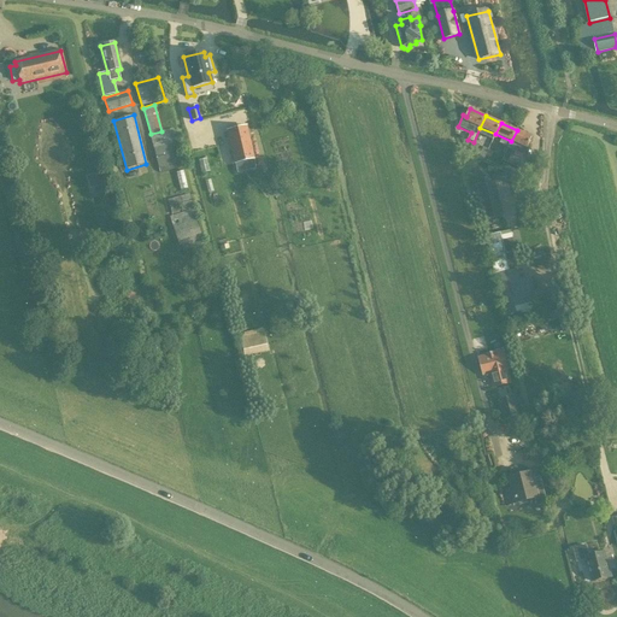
[(246,127),(225,131),(230,147),(234,164),(253,159),(246,127)]
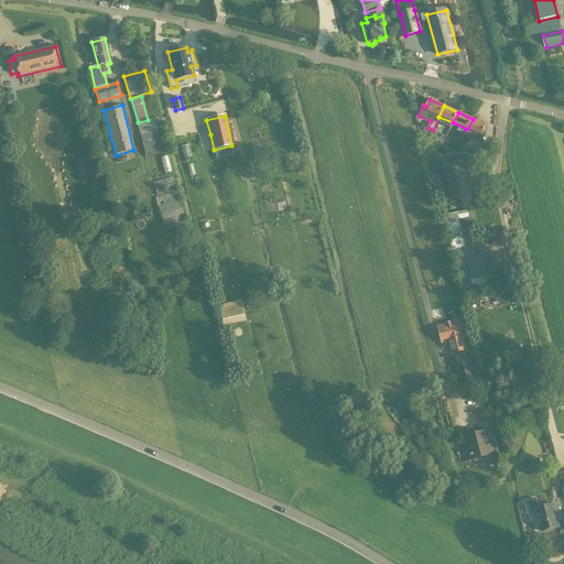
[(158,118),(137,123),(144,154),(145,159),(166,153),(165,149),(158,118)]
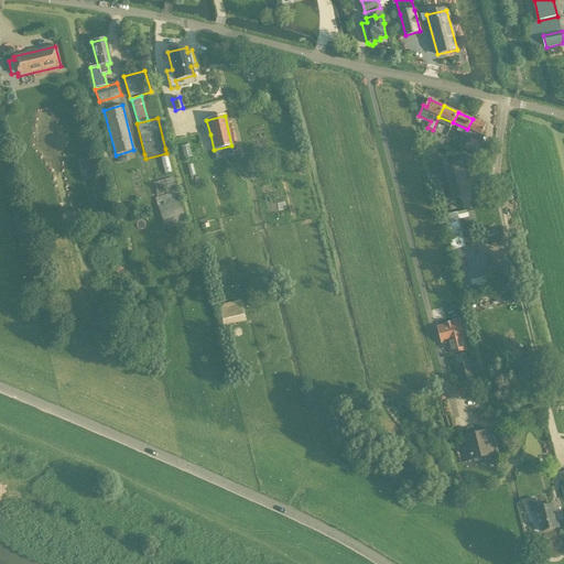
[(481,143),(486,133),(484,132),(487,125),(473,119),(467,129),(459,147),(464,150),(469,139),(481,143)]
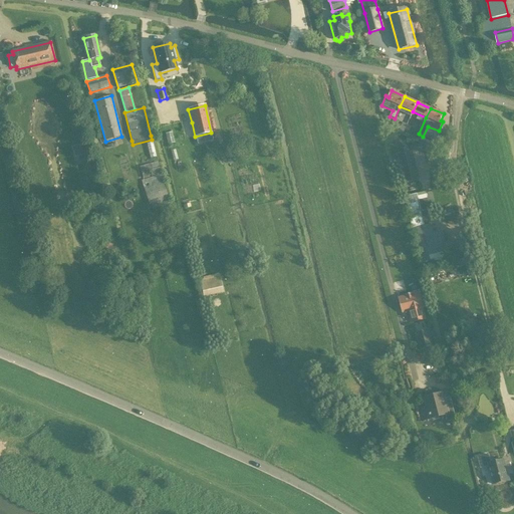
[(434,141),(437,143),(436,143),(451,149),(451,141),(447,139),(449,135),(441,132),(440,136),(437,134),(434,141)]
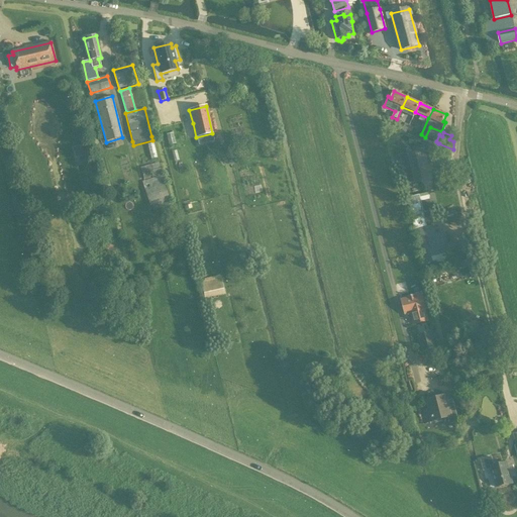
[(83,145),(74,148),(76,158),(86,156),(88,156),(85,145),(83,145)]
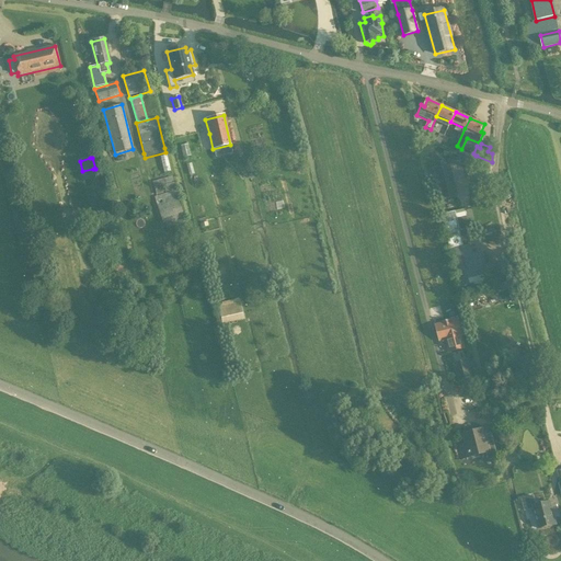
[(442,199),(457,196),(449,165),(434,169),(442,199)]
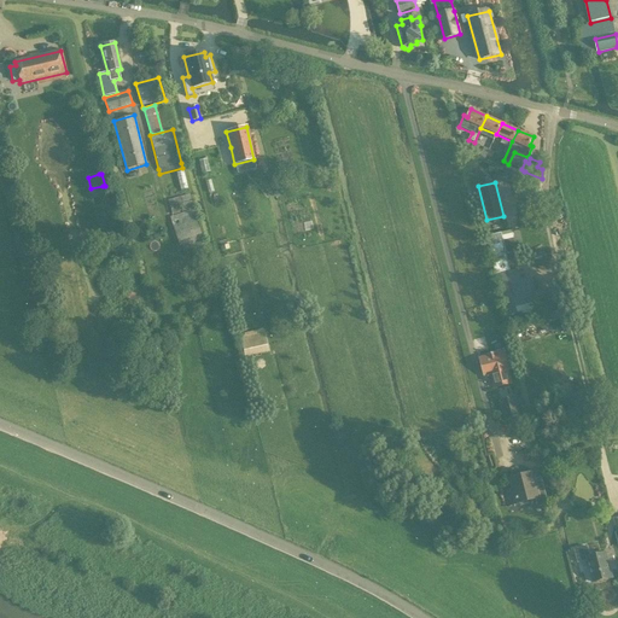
[(172,216),(180,214),(179,208),(180,208),(181,213),(193,210),(188,194),(168,200),(172,216)]
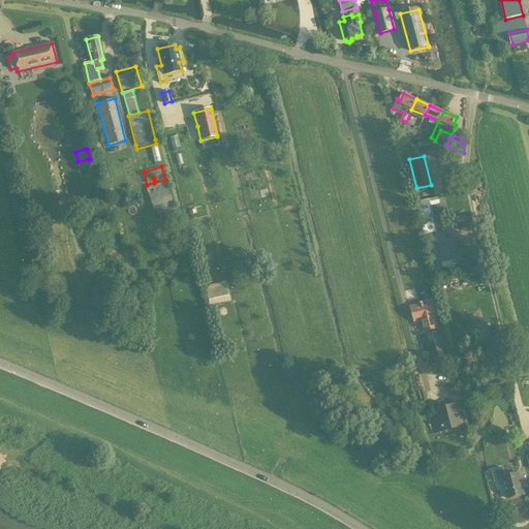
[(146,186),(154,212),(155,211),(157,215),(175,210),(173,206),(164,181),(146,186)]
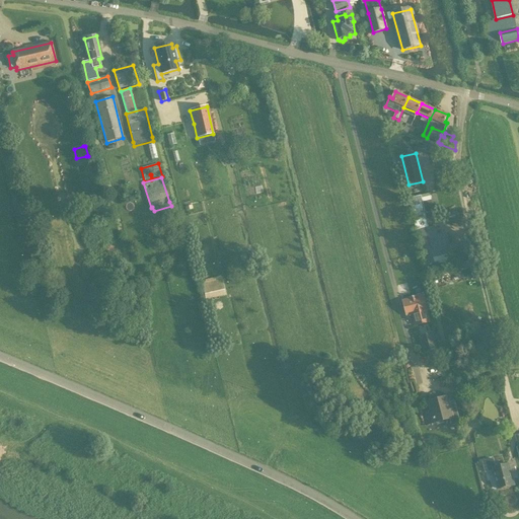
[(430,194),(409,199),(413,215),(418,234),(426,267),(438,264),(434,249),(446,246),(442,233),(437,234),(435,226),(429,228),(425,212),(434,210),(430,194)]
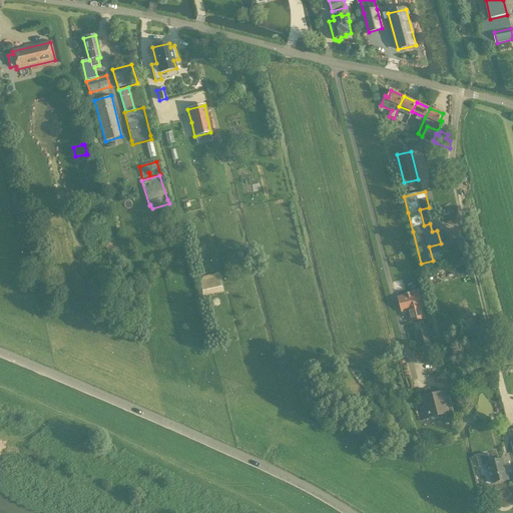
[(184,214),(200,210),(197,197),(180,201),(184,214)]
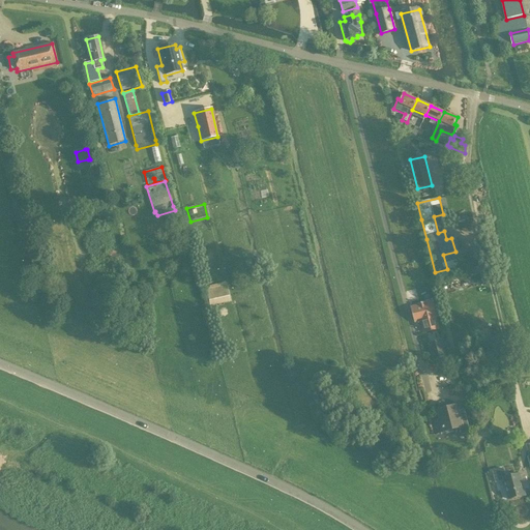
[(171,235),(162,237),(163,240),(164,244),(178,240),(177,233),(171,235)]
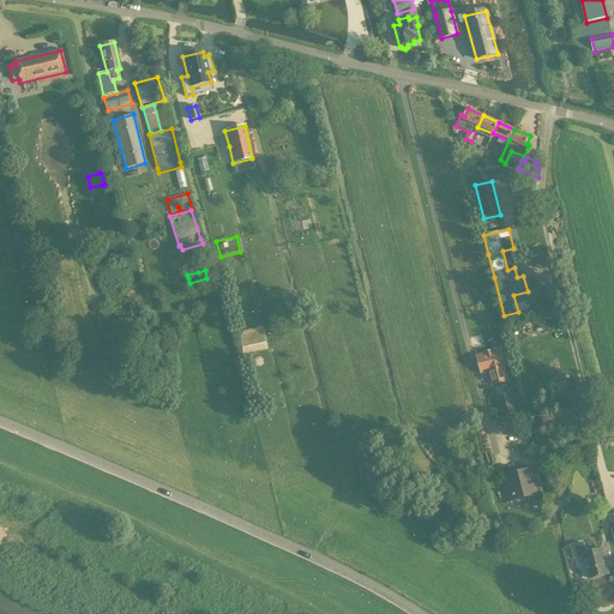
[(242,355),(266,349),(263,332),(239,338),(242,355)]
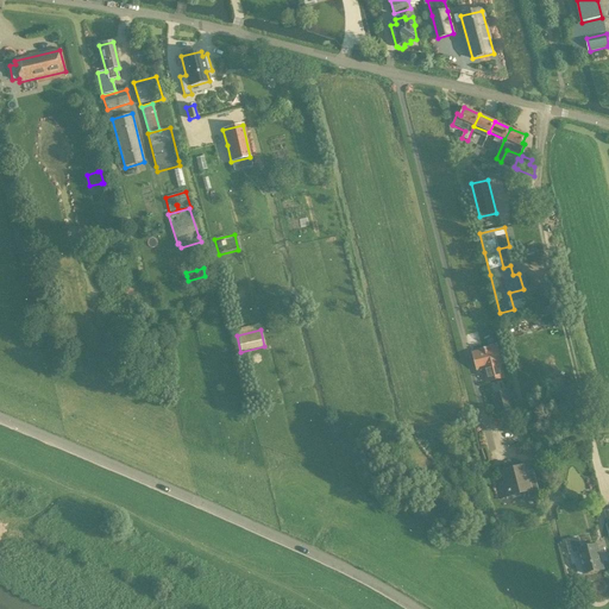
[(481,351),(472,353),(477,372),(483,370),(487,384),(504,380),(500,357),(496,346),(489,349),(489,347),(481,350),(481,351)]
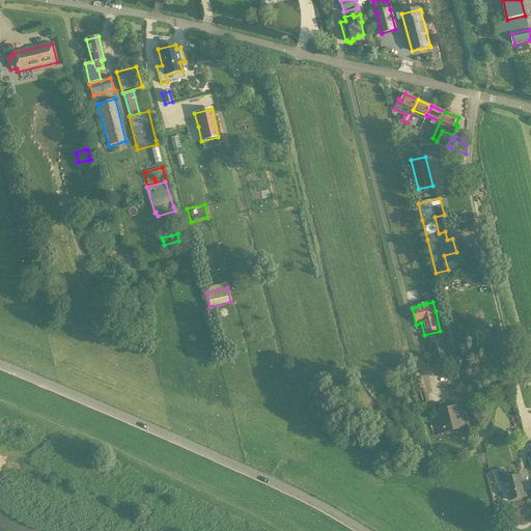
[(430,344),(435,361),(447,358),(443,341),(430,344)]
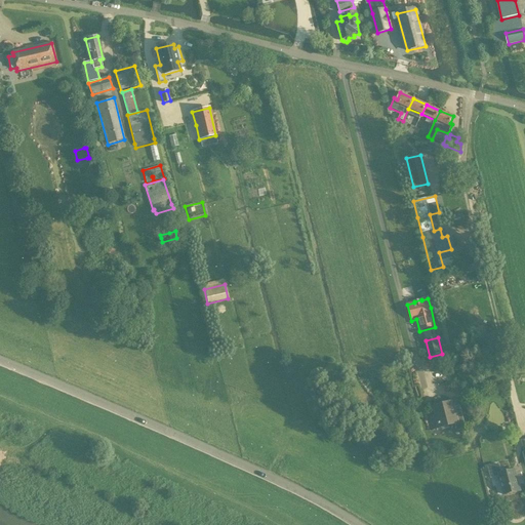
[(456,432),(466,430),(460,409),(454,411),(452,402),(434,406),(436,416),(429,418),(431,430),(454,425),(456,432)]
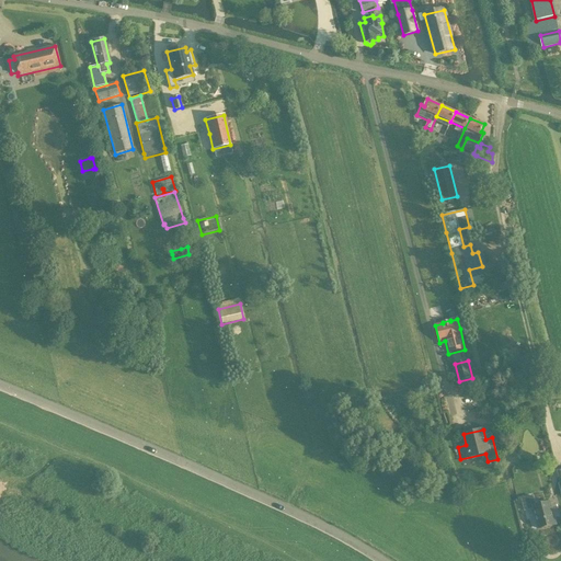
[(534,497),(522,501),(525,512),(534,510),(539,529),(556,525),(552,512),(558,511),(556,503),(550,504),(550,502),(536,505),(534,497)]
